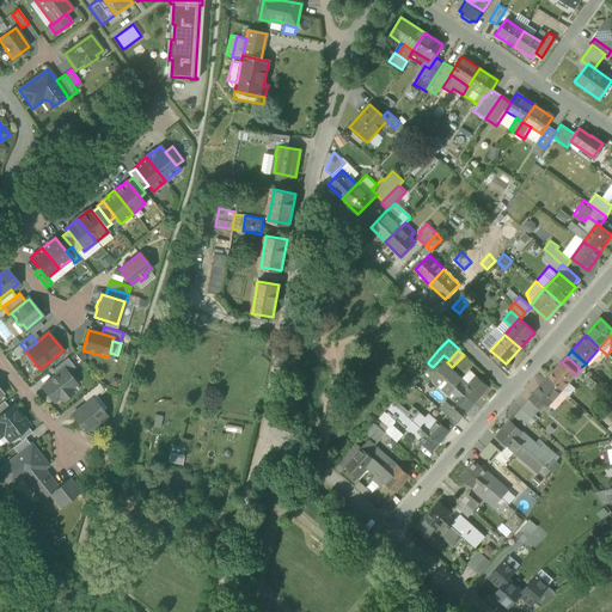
[(51,371),(56,375),(65,369),(67,373),(74,367),(67,357),(51,371)]
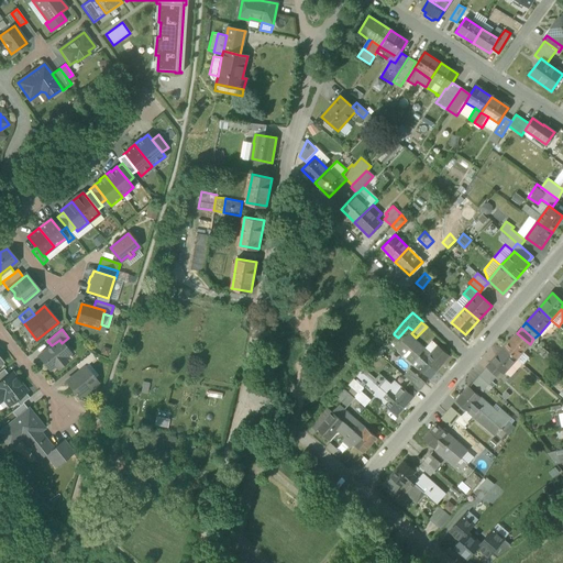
[(400,340),(406,344),(411,337),(407,333),(400,340)]
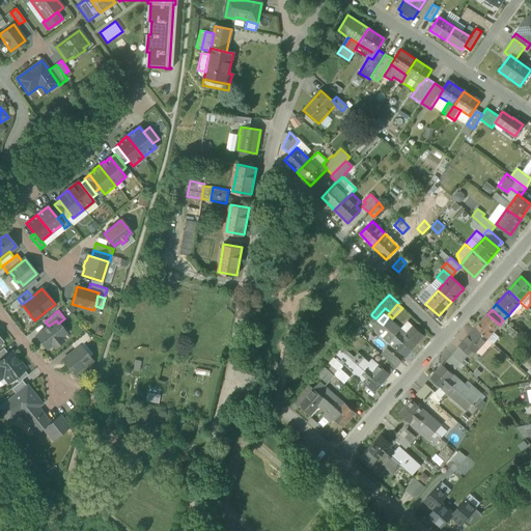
[(487,314),(475,328),(487,338),(500,325),(487,314)]
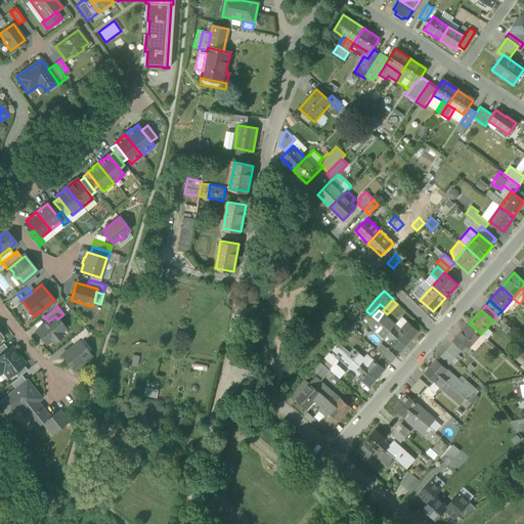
[(364,319),(367,321),(373,316),(370,314),(366,311),(352,328),(355,330),(364,319)]
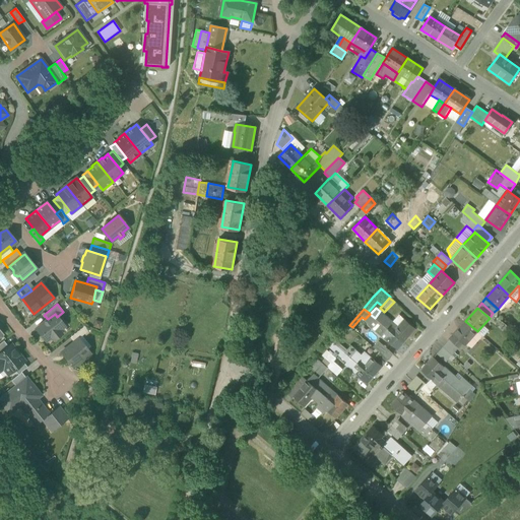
[(375,318),(387,329),(403,343),(415,329),(404,319),(398,327),(380,311),(375,318)]
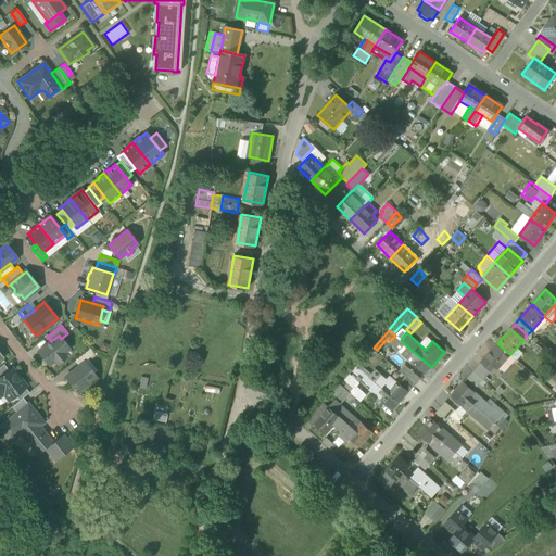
[(38,352),(49,365),(54,359),(58,363),(65,356),(63,353),(68,349),(61,339),(59,336),(51,341),(38,352)]
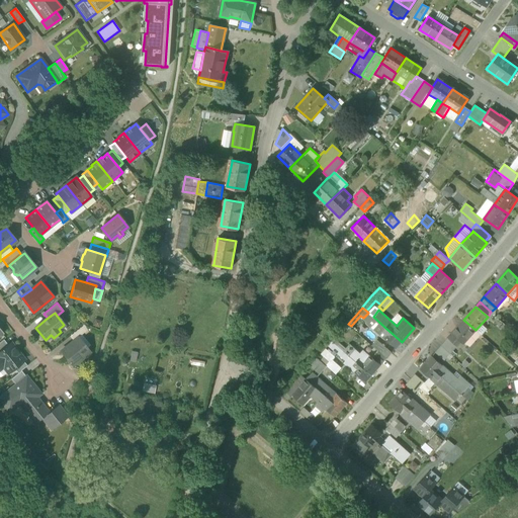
[(385,328),(373,317),(368,313),(363,318),(362,319),(366,323),(384,339),(386,336),(381,332),(385,328)]
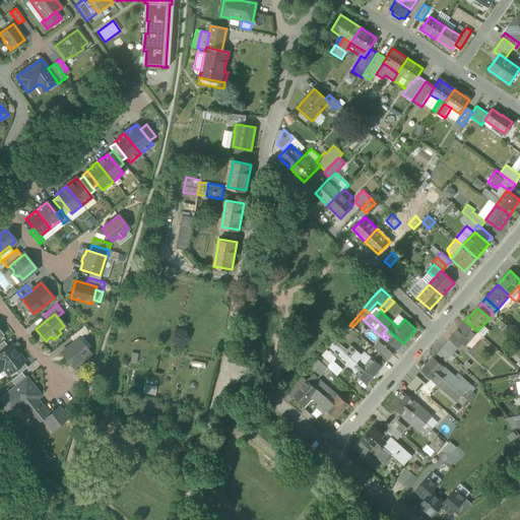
[(466,343),(477,331),(465,321),(449,339),(458,346),(461,342),(465,345),(466,343)]
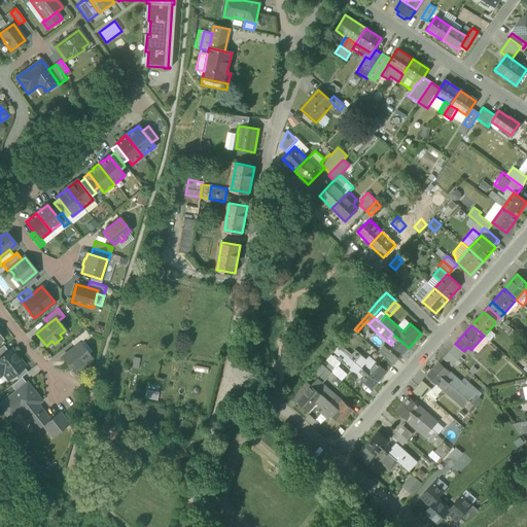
[(71,342),(74,347),(79,343),(89,336),(85,330),(71,342)]
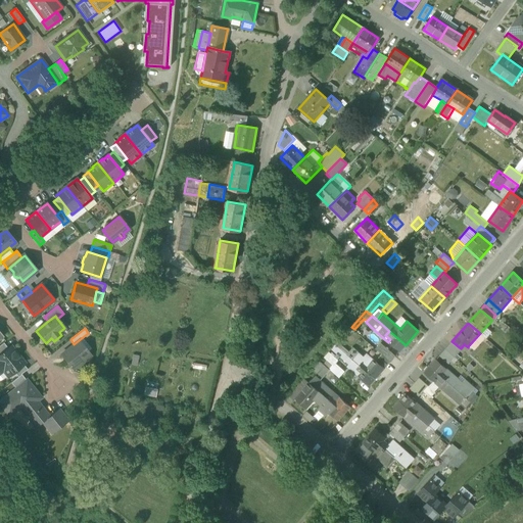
[(399,351),(406,345),(389,331),(385,335),(390,339),(388,342),(399,351)]
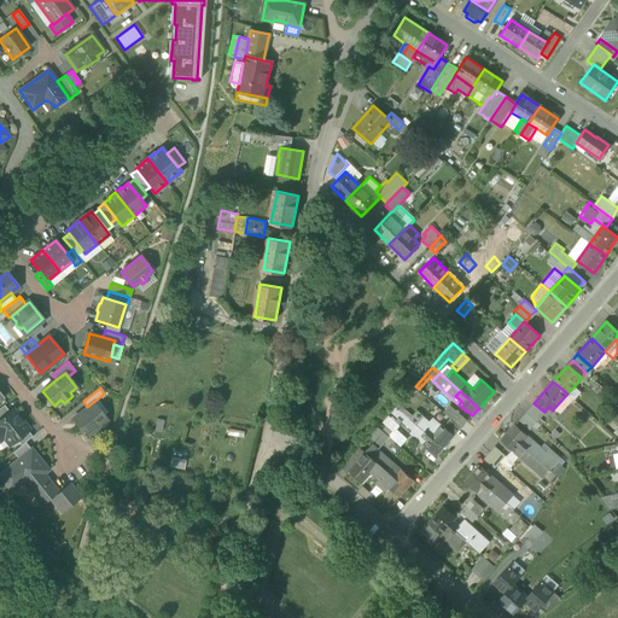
[(573,400),(567,394),(554,408),(561,414),(573,400)]
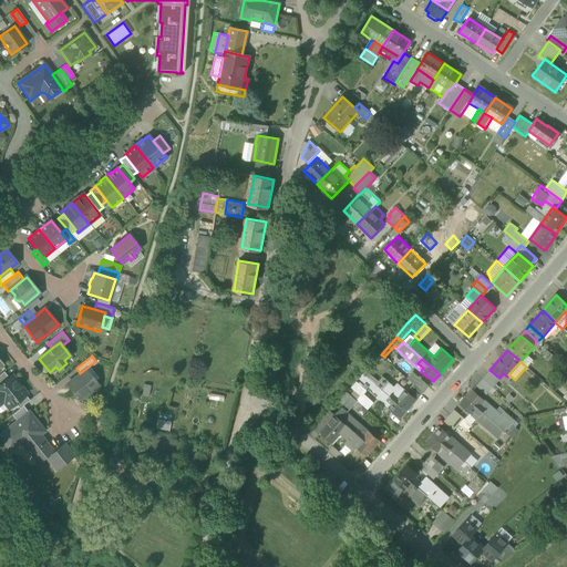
[(66,383),(80,400),(98,385),(85,369),(80,373),(66,383)]
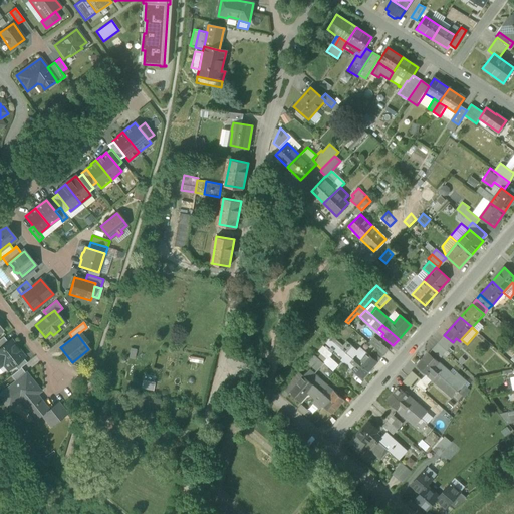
[(444,335),(437,343),(446,351),(447,351),(454,343),(453,342),(444,335)]
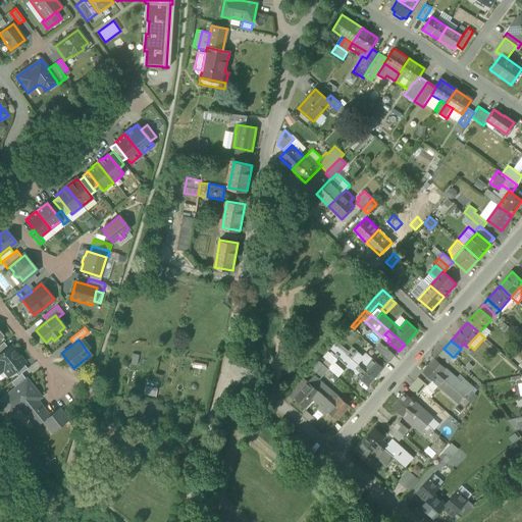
[(0,344),(0,355),(8,349),(3,342),(0,344)]
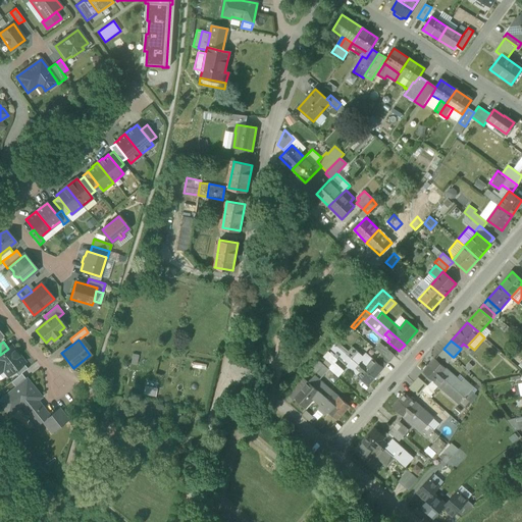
[(380,343),(375,349),(380,354),(389,362),(395,356),(380,343)]
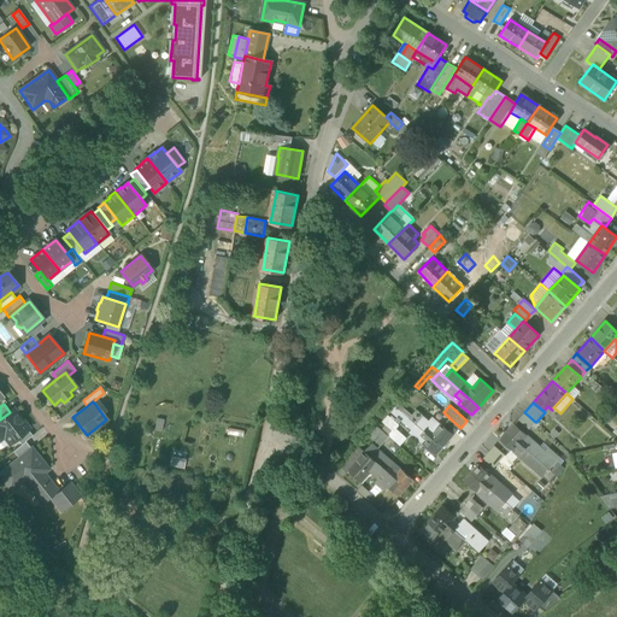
[(410,419),(401,412),(395,407),(395,406),(391,411),(412,429),(416,425),(416,424),(410,419)]
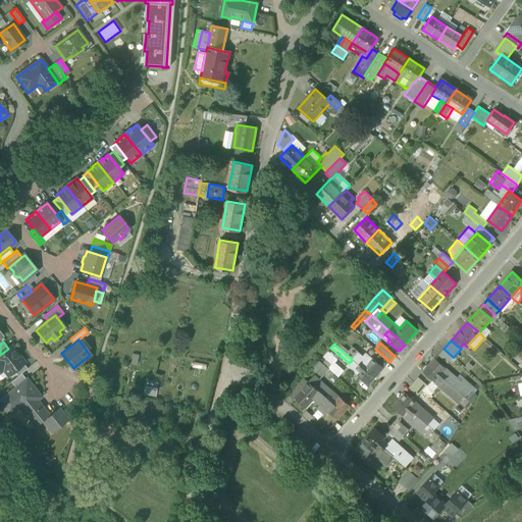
[(0,371),(3,369),(8,375),(13,370),(22,363),(23,362),(11,347),(8,349),(0,355),(0,371)]
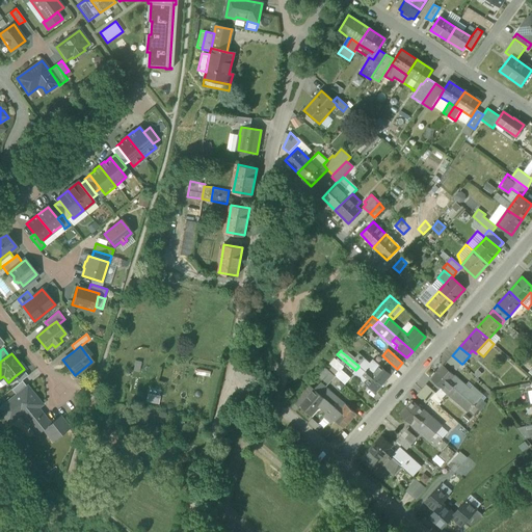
[(360,355),(353,362),(358,366),(365,360),(360,355)]
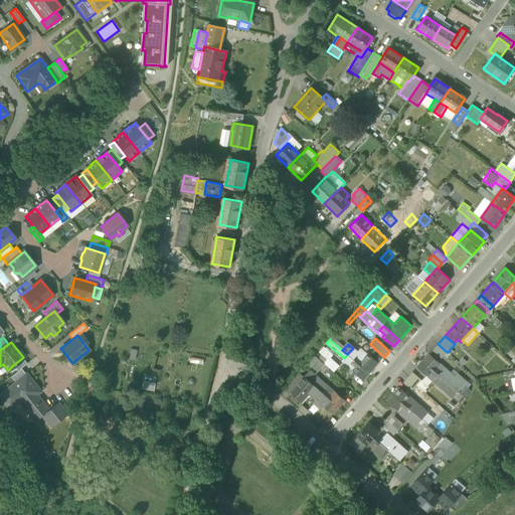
[(442,358),(447,352),(438,344),(433,350),(442,358)]
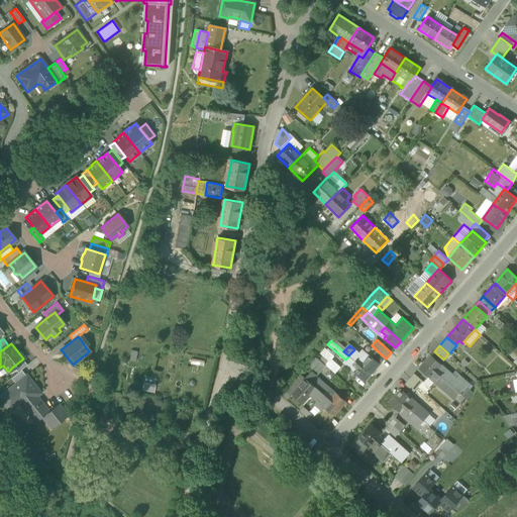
[(334,356),(326,349),(321,354),(323,356),(329,362),(331,359),(334,356)]
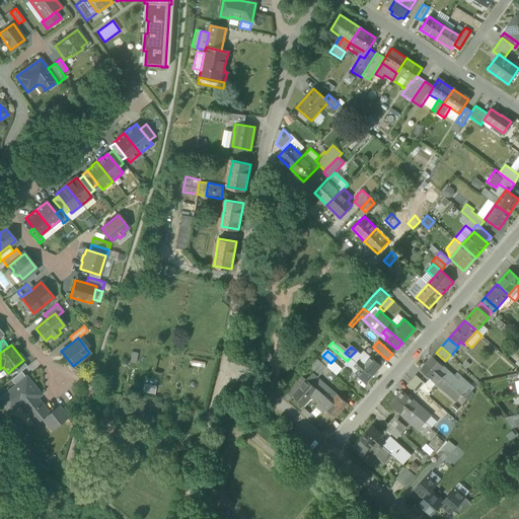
[(362,356),(356,351),(350,357),(356,363),(361,367),(370,357),(365,353),(362,356)]
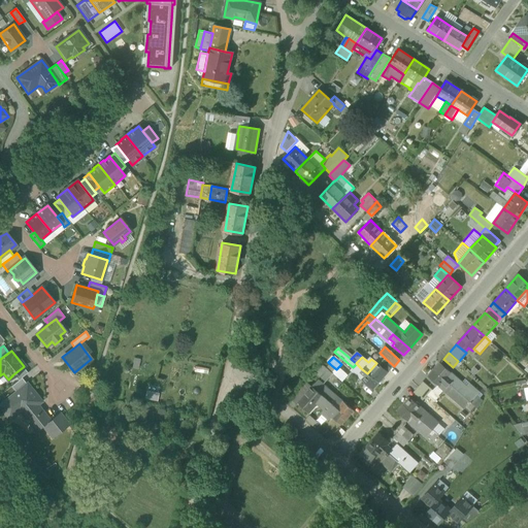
[(394,366),(385,358),(381,364),(389,371),(394,366)]
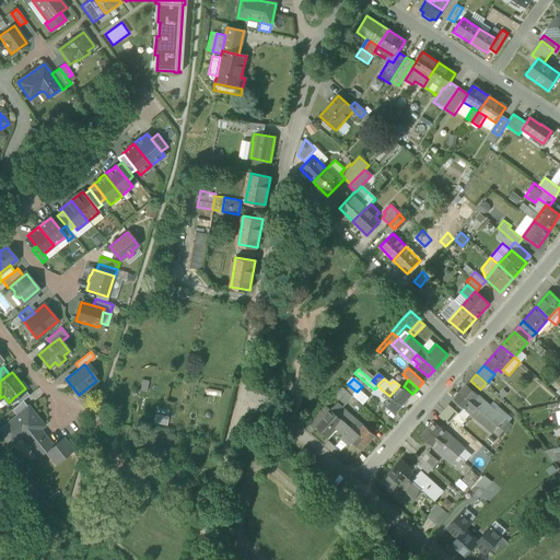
[(384,392),(377,385),(377,386),(374,389),(371,393),(383,403),(385,400),(381,396),(384,392)]
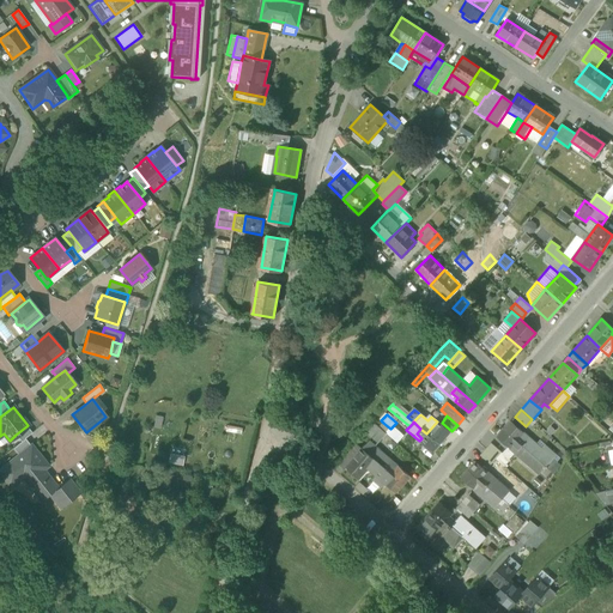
[(437,422),(426,434),(439,444),(450,434),(439,424),(437,422)]
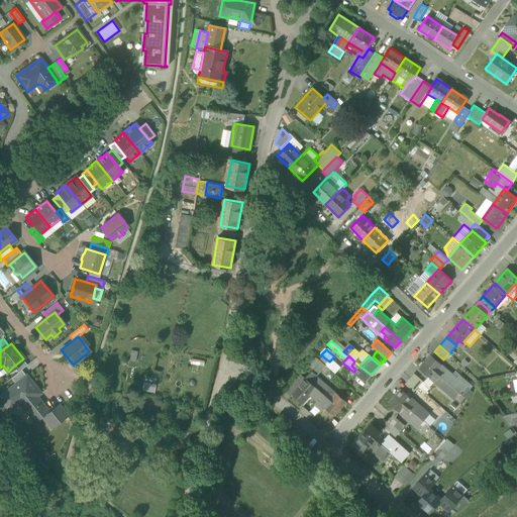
[(424,363),(460,394),(467,387),(469,384),(459,376),(457,379),(446,370),(430,355),(424,363)]
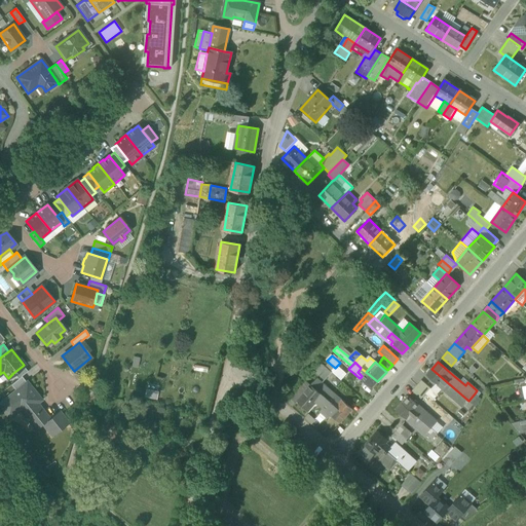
[(329,363),(325,367),(331,372),(335,368),(329,363)]
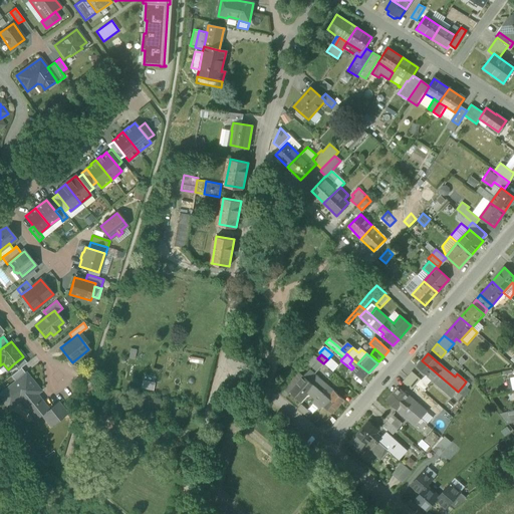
[(377,363),(378,361),(370,354),(368,355),(377,363)]
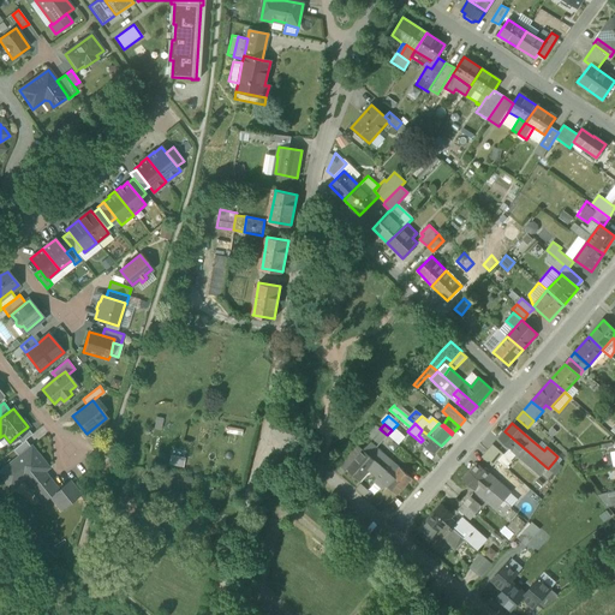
[(368,435),(378,445),(388,435),(387,435),(380,429),(376,425),(368,435)]
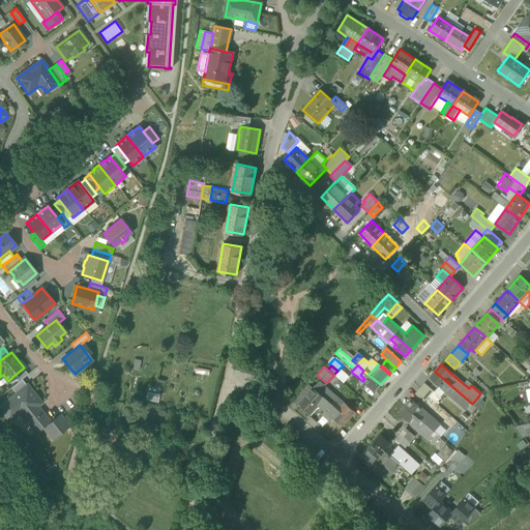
[(13,376),(18,382),(22,379),(28,374),(23,369),(13,376)]
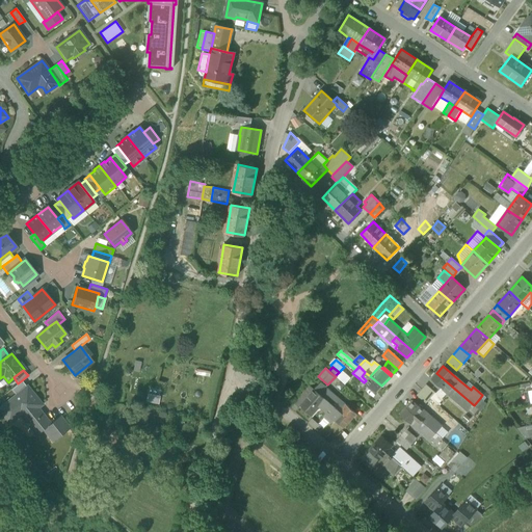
[(336,376),(345,384),(350,378),(341,370),(339,372),(335,376),(336,376)]
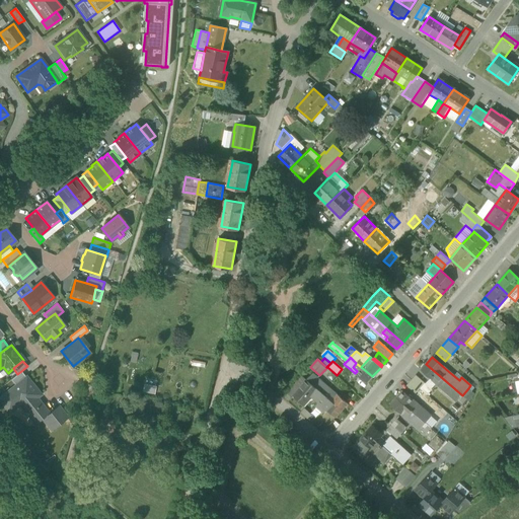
[(361,367),(356,363),(353,367),(357,371),(361,367)]
